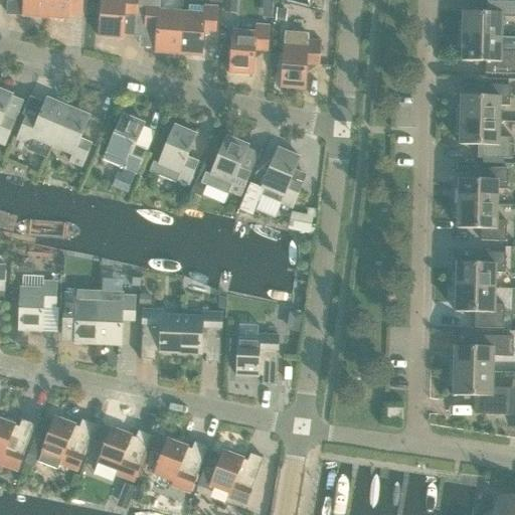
[(22,16),(46,18),(47,0),(11,0),(11,6),(23,7),(22,16)]
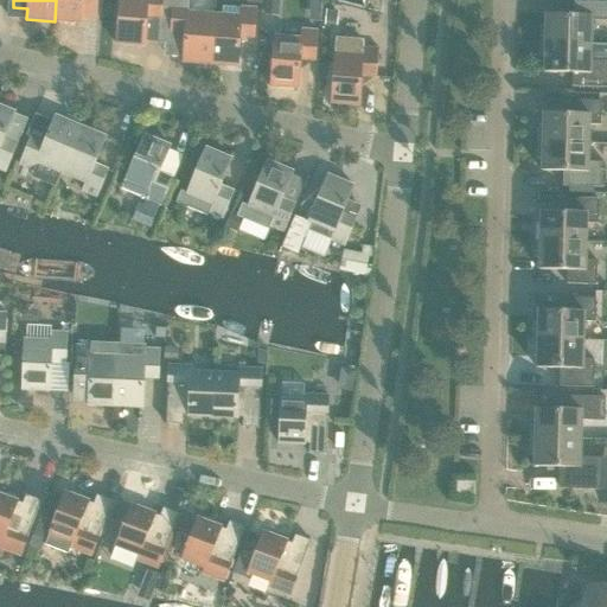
[(56,0),(55,21),(82,23),(83,0),(56,0)]
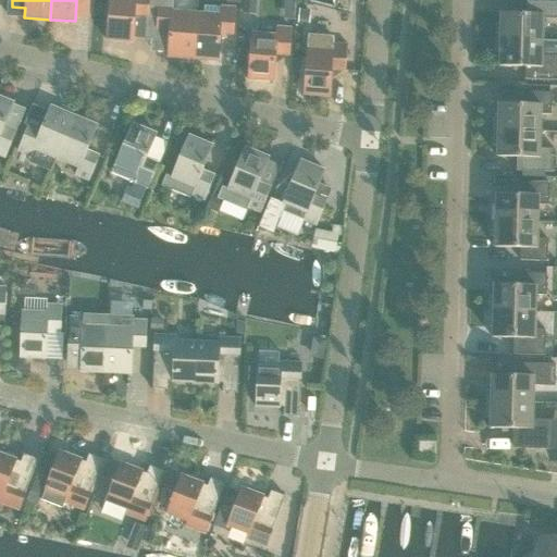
[(148,16),(149,0),(110,0),(107,40),(133,42),(135,15),(148,16)]
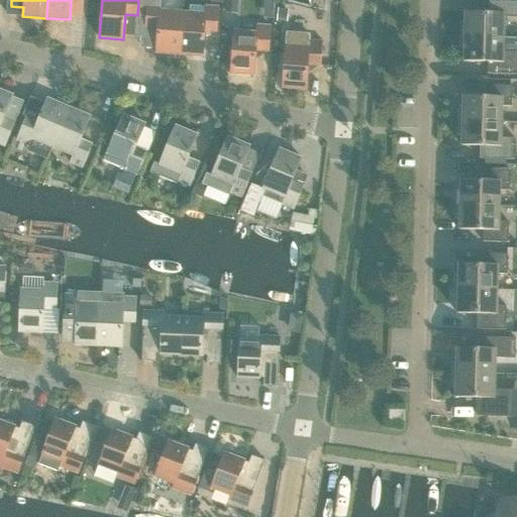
[(460,36),(503,37),(504,22),(516,22),(516,0),(489,0),(489,13),(464,12),(464,22),(460,22),(460,36)]
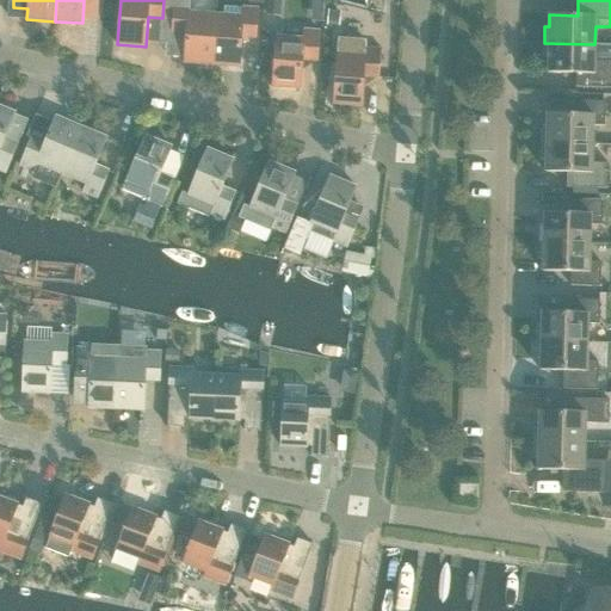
[(184,62),(211,65),(215,14),(189,12),(190,4),(174,2),(172,31),(186,32),(184,62)]
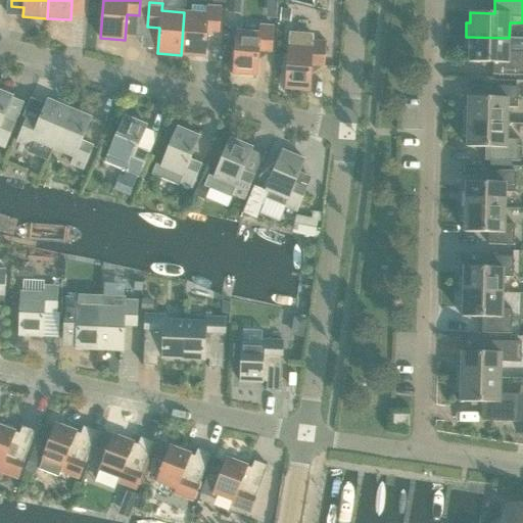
[(184,12),(181,55),(204,57),(206,32),(219,33),(221,7),(207,6),(206,13),(184,12)]
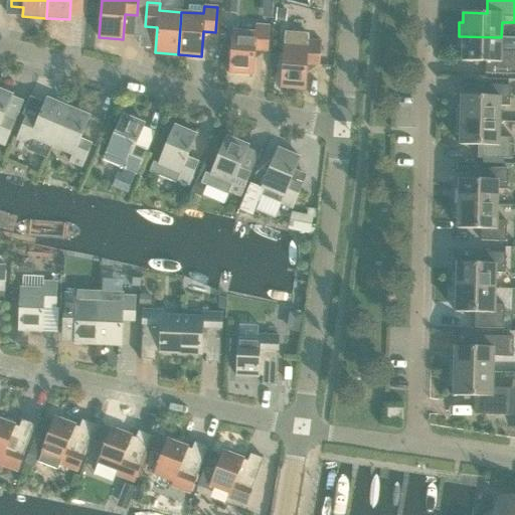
[(237,10),(227,10),(226,24),(236,24),(237,10)]
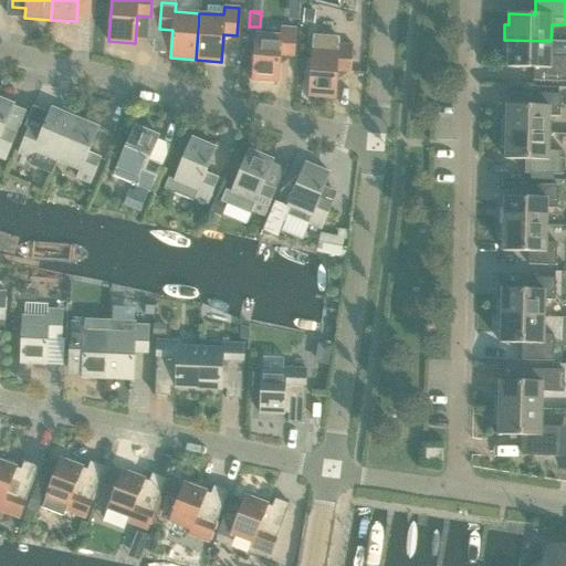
[(315,27),(304,25),(303,41),(314,42),(315,27)]
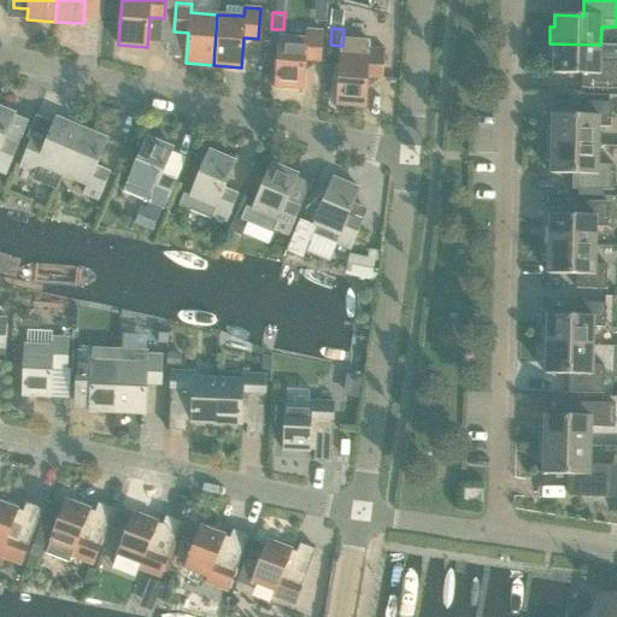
[(321,60),(323,31),(306,30),(306,39),(278,36),(275,88),(304,89),(306,60),(321,60)]
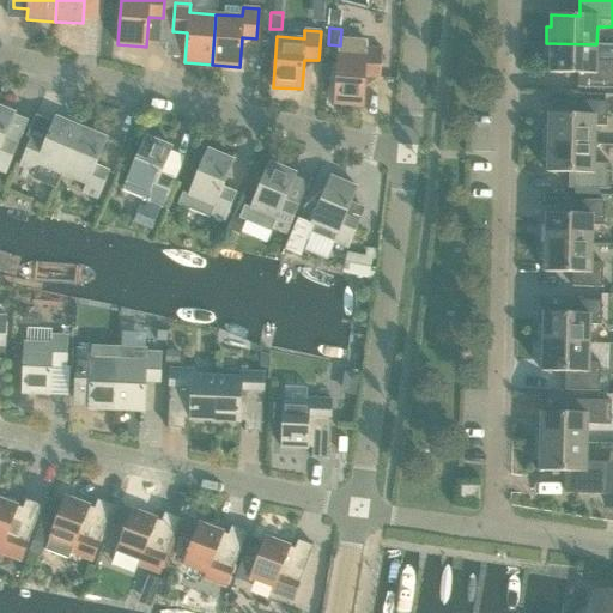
[(612,61),(596,61),(596,44),(546,43),(545,60),(550,60),(550,73),(577,73),(577,87),(612,87),(612,61)]
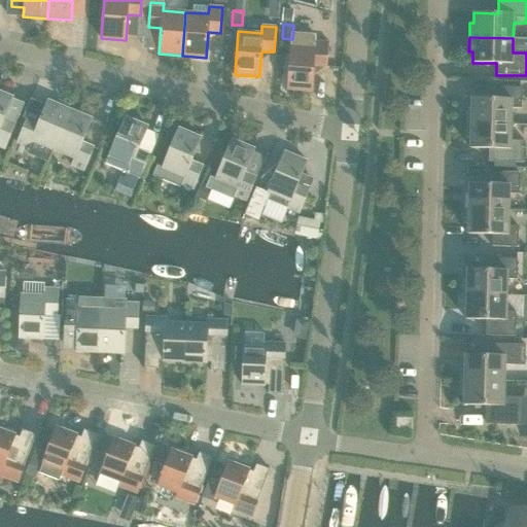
[(326,67),(328,41),(315,40),(314,47),(290,46),(287,90),(312,92),(314,66),(326,67)]
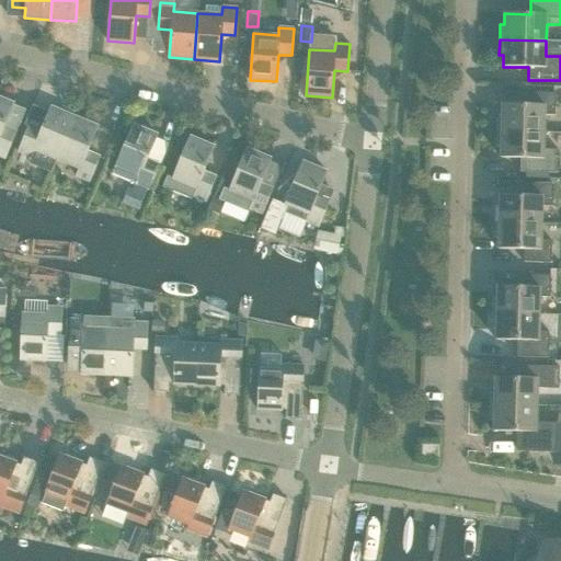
[(497,115),(497,130),(544,132),(545,115),(554,115),(556,93),(528,92),(528,105),(502,104),(502,115),(497,115)]
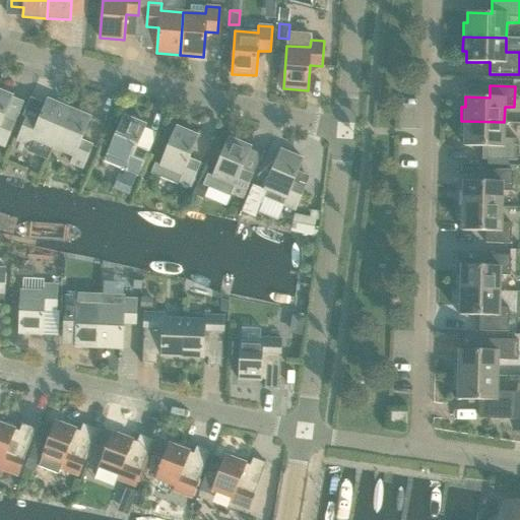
[(17,113),(7,109),(13,95),(0,89),(0,144),(4,146),(19,113),(18,112),(17,113)]
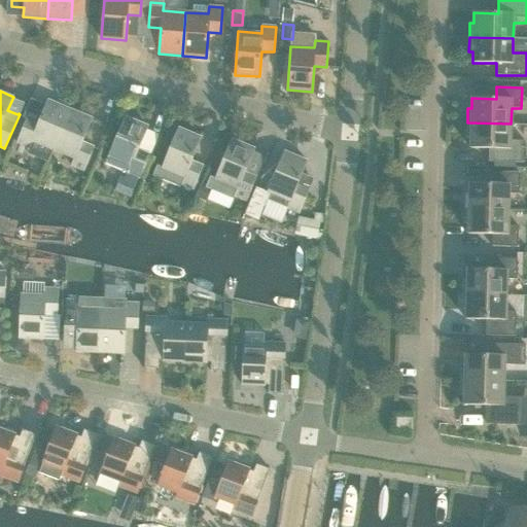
[(32,141),(54,149),(70,109),(47,100),(38,124),(27,119),(16,142),(30,147),(32,141)]
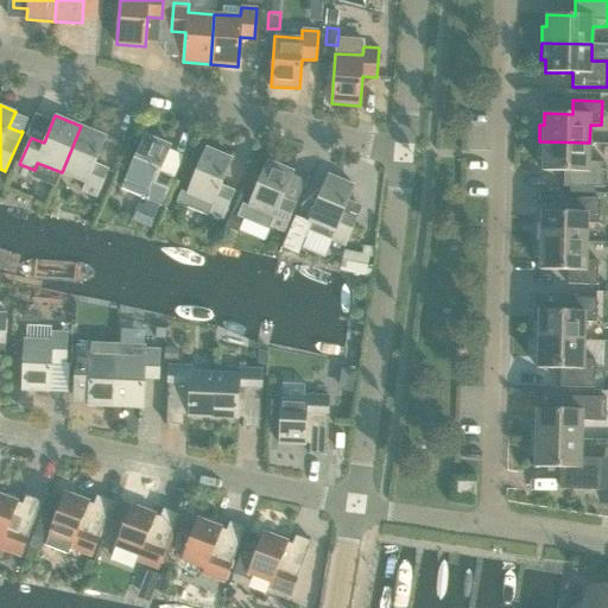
[(81,126),(62,172),(86,183),(82,190),(96,197),(108,170),(95,164),(107,137),(81,126)]
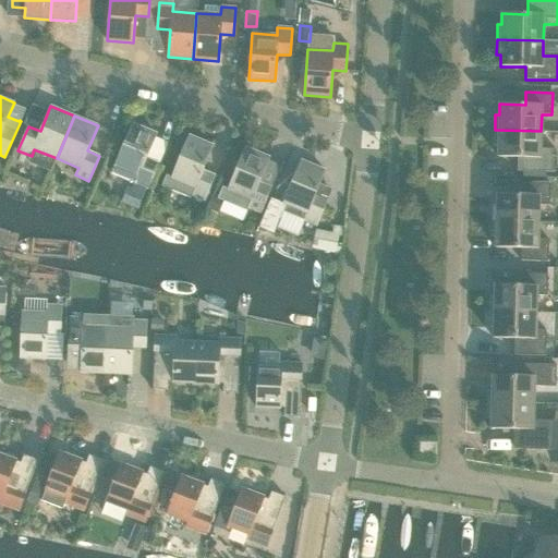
[(134,183),(148,189),(158,164),(146,159),(157,134),(133,123),(114,166),(137,176),(134,183)]
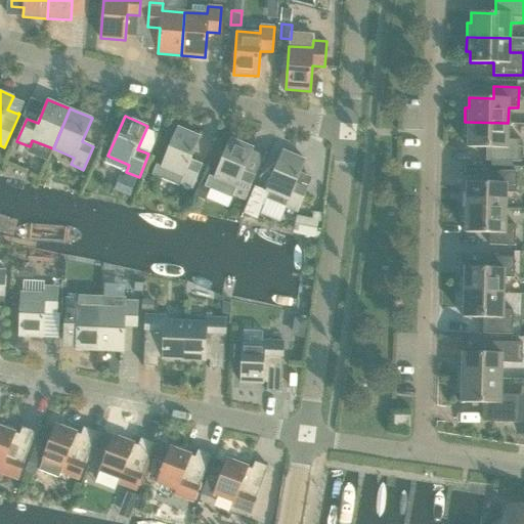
[(508,123),(465,122),(464,137),(468,137),(468,147),(486,147),(485,161),(521,162),(522,139),(508,139),(508,123)]
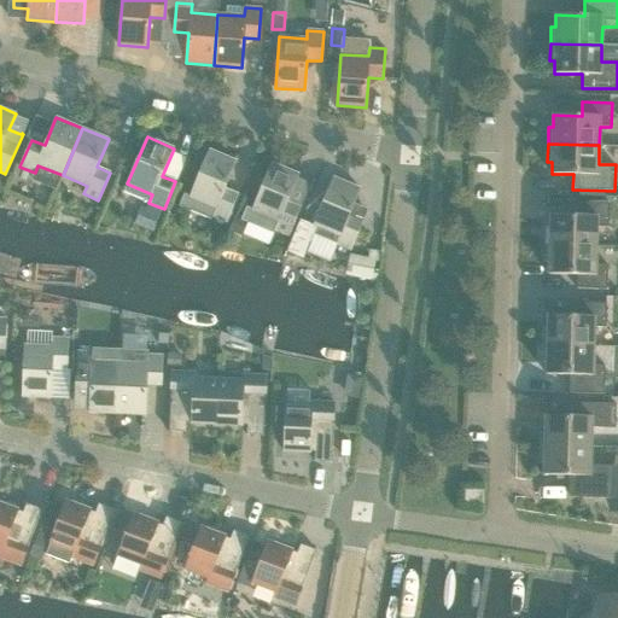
[(209,150),(190,196),(185,193),(180,207),(211,220),(213,216),(226,222),(238,194),(225,190),(235,162),(209,150)]
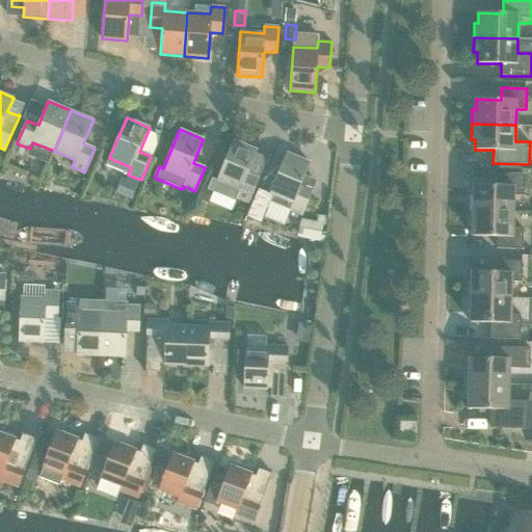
[(234,140),(217,180),(212,178),(207,189),(235,202),(237,197),(248,203),(259,179),(247,175),(257,151),(234,140)]
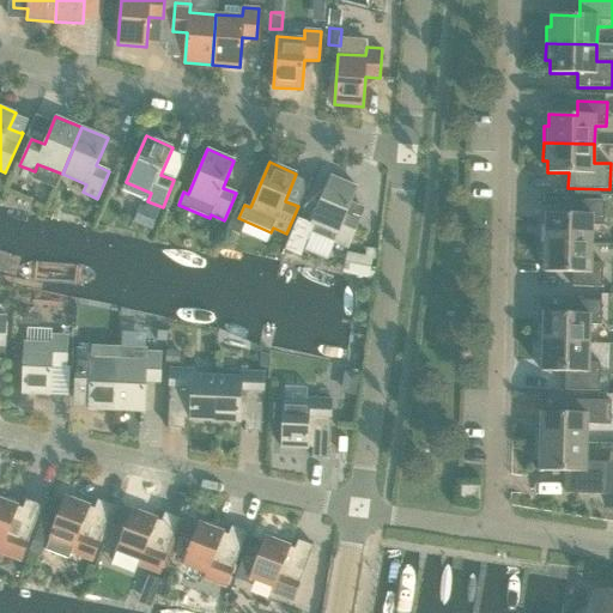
[(347,248),(363,211),(350,205),(357,188),(331,176),(311,224),(316,225),(313,232),(333,242),(347,248)]
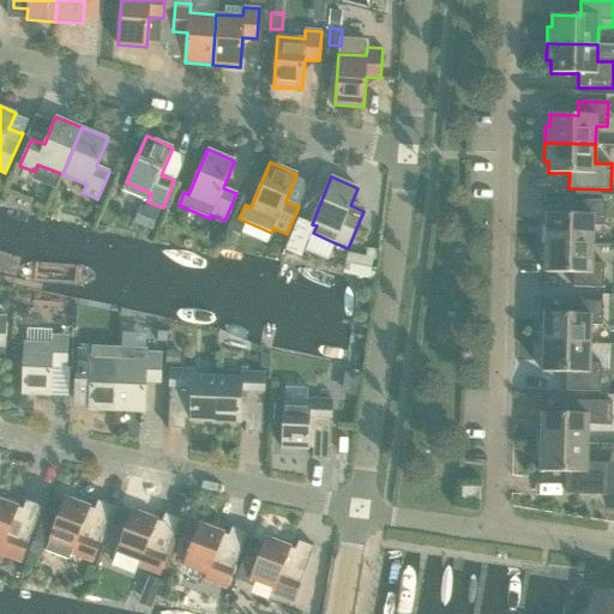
[(542,226),(541,242),(593,245),(594,226),(605,226),(606,202),(576,200),(576,215),(547,214),(547,226),(542,226)]
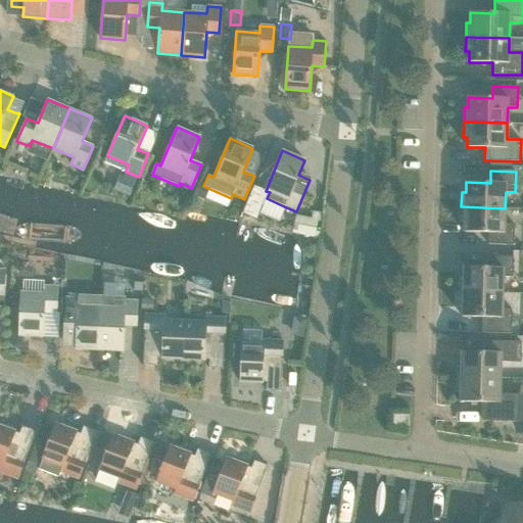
[(136,181),(120,175),(114,190),(130,196),(136,181)]
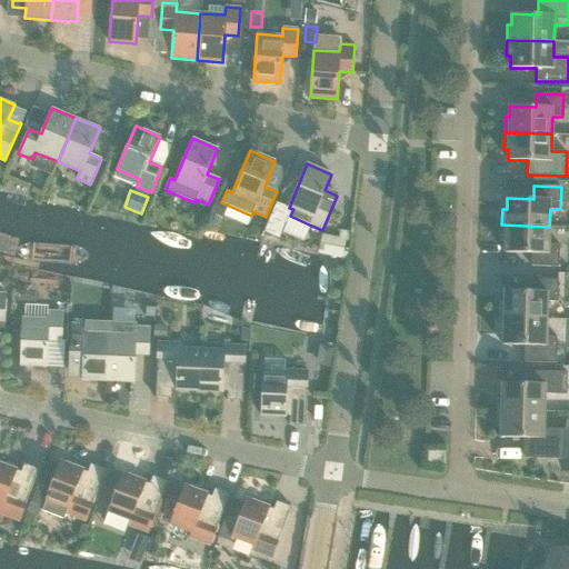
[(229,206),(217,201),(212,212),(225,217),(229,206)]
